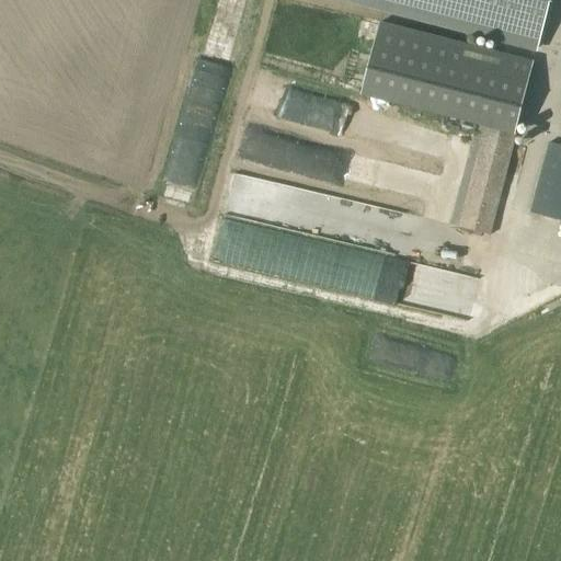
[(550,0),(350,0),(379,8),(382,9),(537,48),(550,0)]
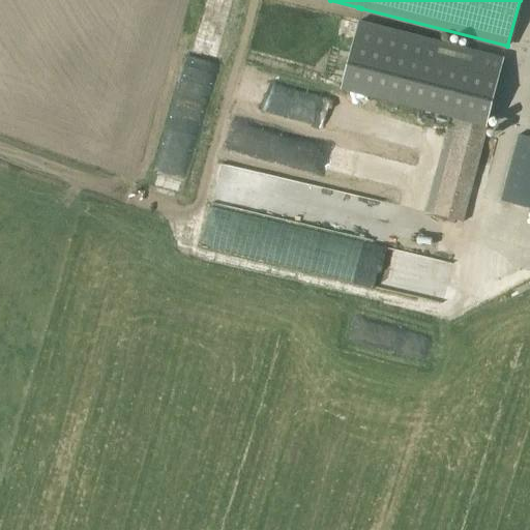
[(340,88),(460,119),(486,125),(503,57),(357,20),(340,88)]
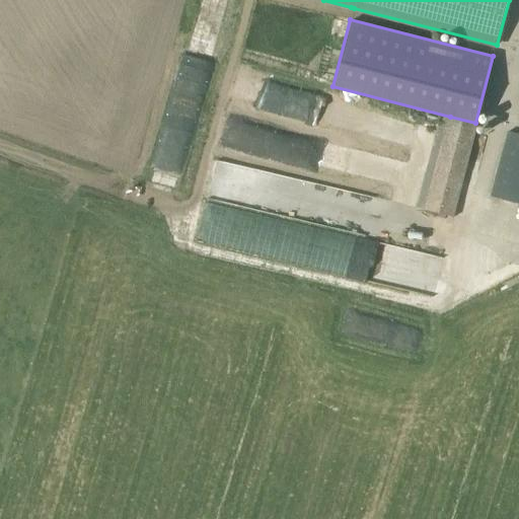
[(450,117),(427,210),(453,217),(476,124),(475,123),(450,117)]
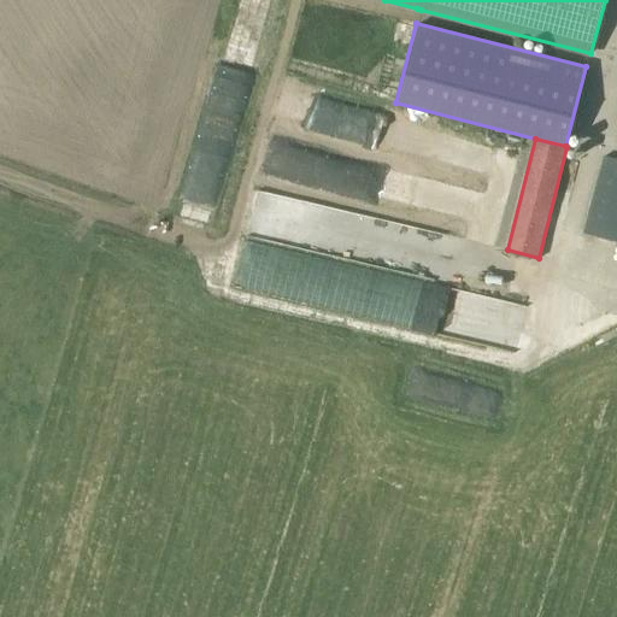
[(265,174),(336,191),(344,158),(272,141),(265,174)]
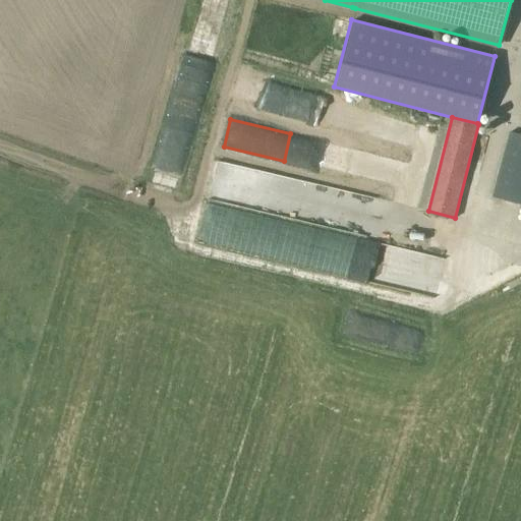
[(398,126),(393,146),(415,151),(419,131),(398,126)]
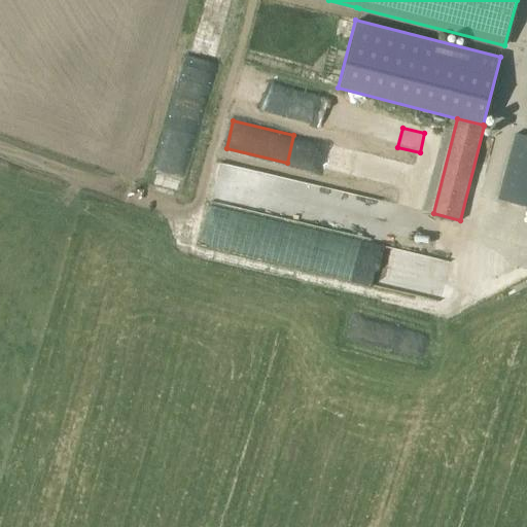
[(526,135),(517,133),(498,199),(526,206),(526,135)]
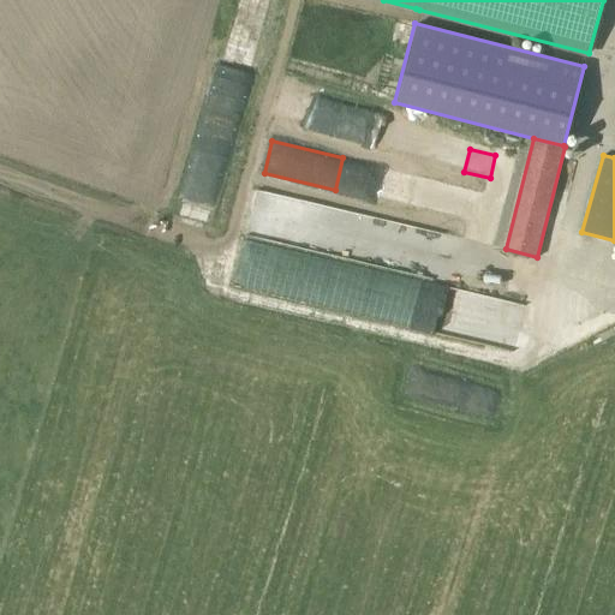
[(419,279),(431,227),(255,190),(245,236),(248,237),(237,288),(495,342),(505,297),(419,279)]
